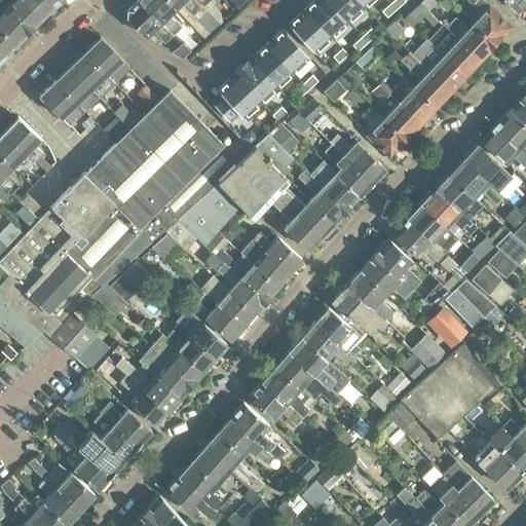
[(0,0),(31,30),(45,15),(29,0),(0,0)]
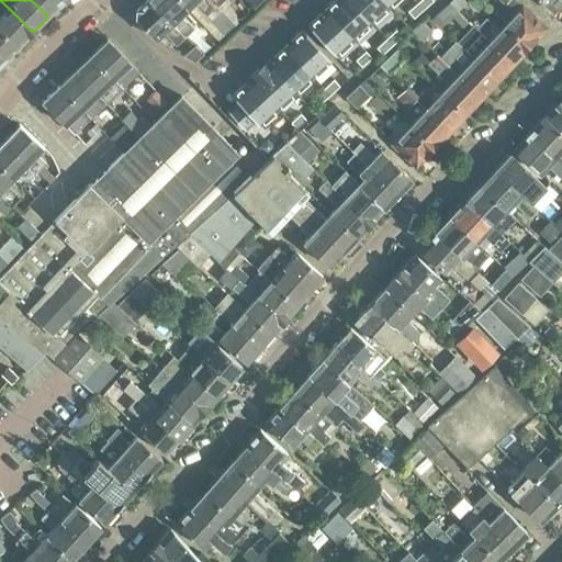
[(0,0),(0,30),(18,48),(33,32),(0,0)]
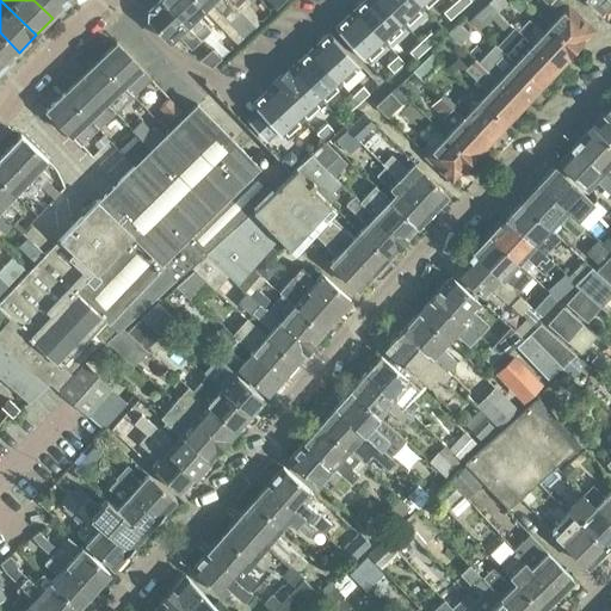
[(34,0),(53,18),(69,1),(68,0),(34,0)]
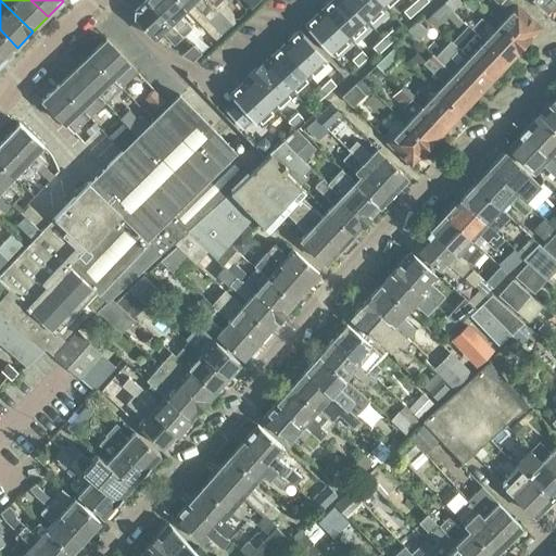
[(174,46),(184,36),(149,0),(146,0),(135,11),(135,17),(155,38),(165,46),(171,41),(174,46)]
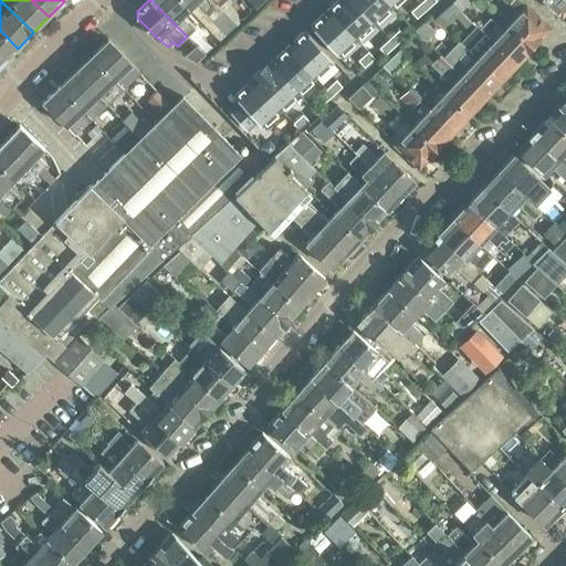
[(180,0),(152,0),(187,37),(196,28),(184,14),(189,9),(180,0)]
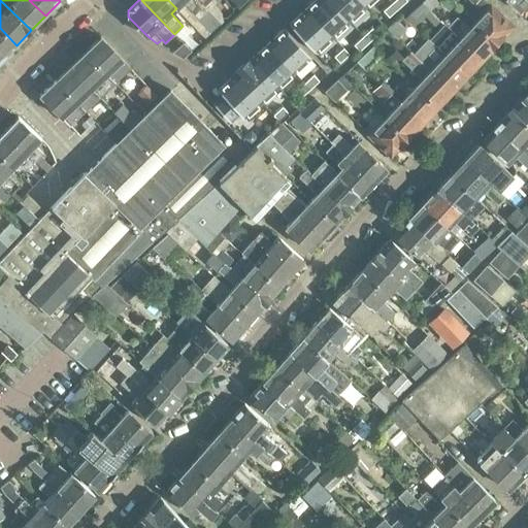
[(195,0),(168,0),(176,8),(203,38),(219,25),(195,0)]
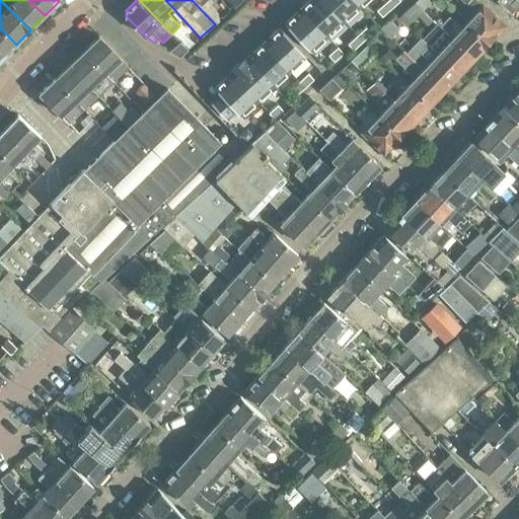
[(192,0),(215,24),(220,20),(218,12),(211,4),(214,1),(213,0),(192,0)]
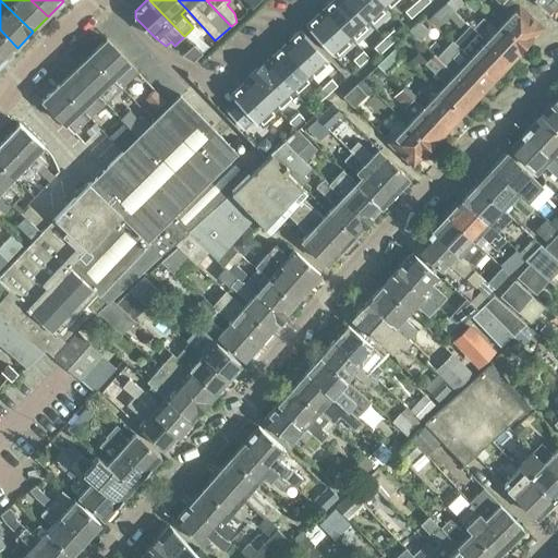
[(332,0),(324,9),(352,38),(370,23),(348,0),(332,0)]
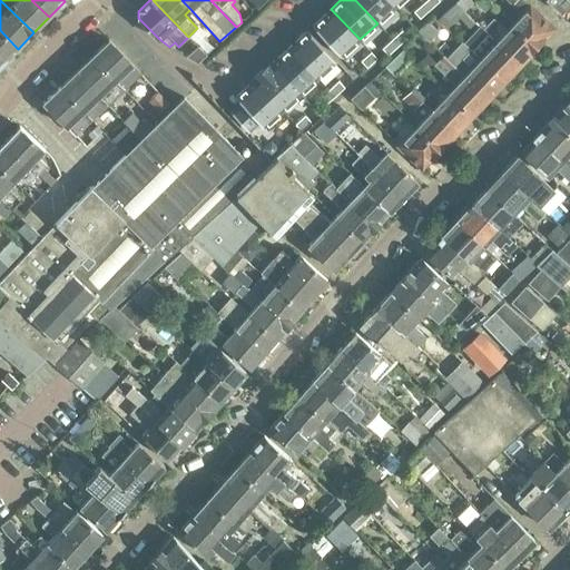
[(355,0),(377,23),(395,7),(389,0),(355,0)]
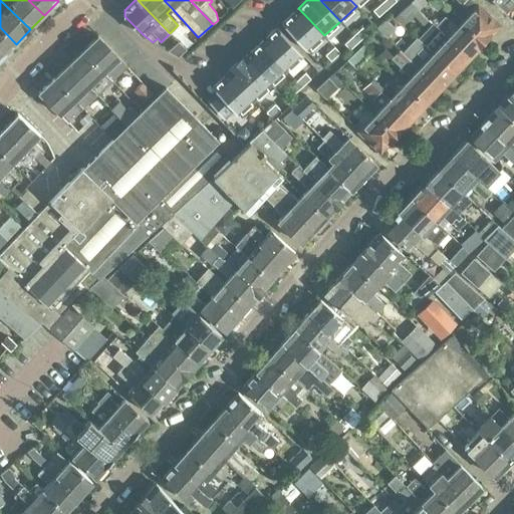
[(397,0),(396,0),(383,0),(381,2),(388,8),(397,0)]
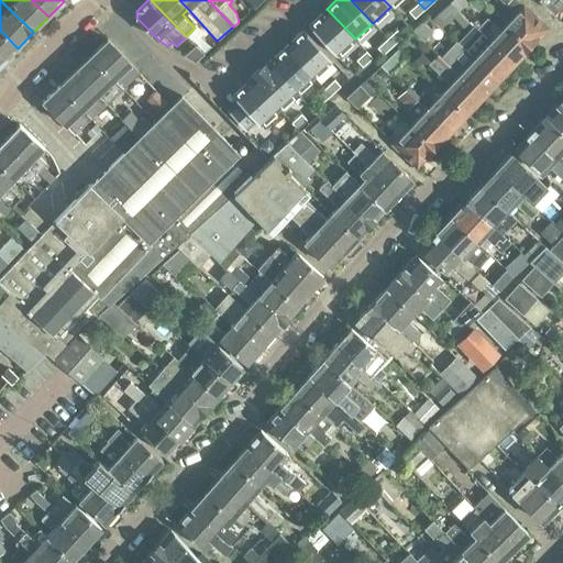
[(454,0),(451,3),(461,12),(473,0),(454,0)]
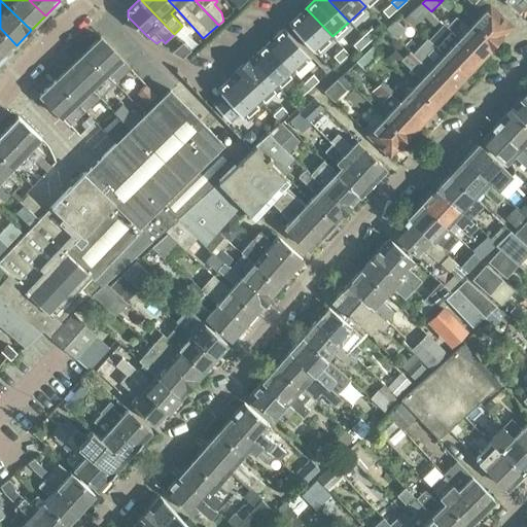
[(512,26),(507,23),(484,0),(478,0),(473,5),(482,13),(473,22),(496,42),(512,26)]
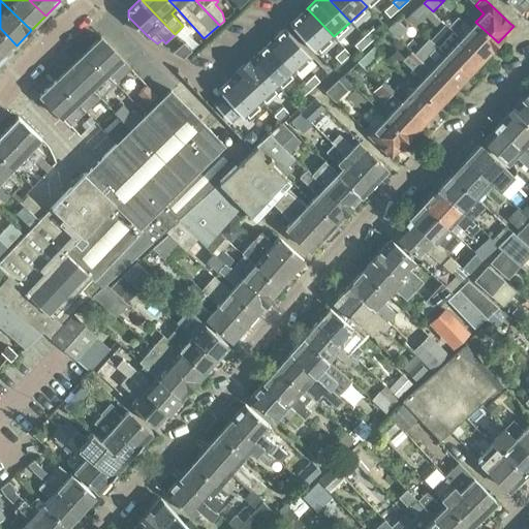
[(528,0),(509,0),(525,14),(528,9),(528,0)]
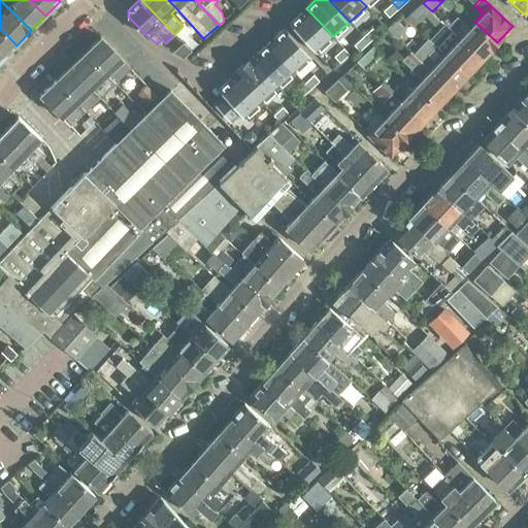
[(398,8),(392,2),(383,10),(389,17),(398,8)]
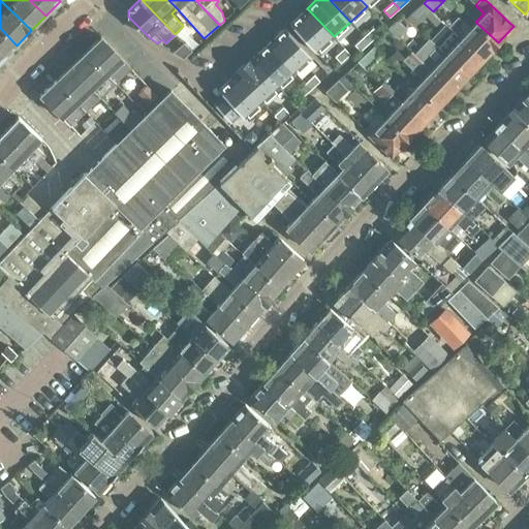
[(442,20),(433,11),(424,3),(406,19),(416,27),(419,24),(428,17),(437,25),(442,20)]
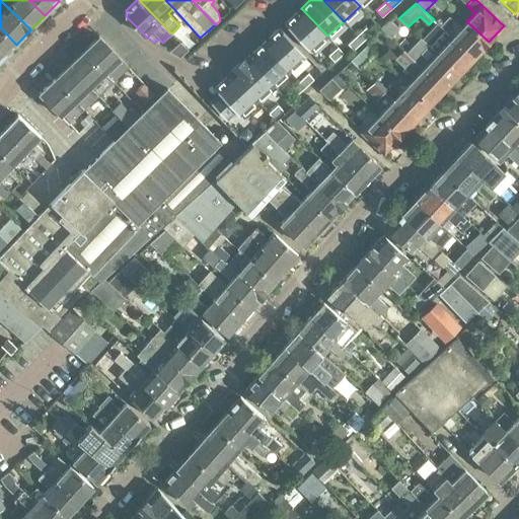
[(284,22),(311,52),(312,51),(311,51),(327,35),(301,8),(286,22),(285,22),(284,22)]
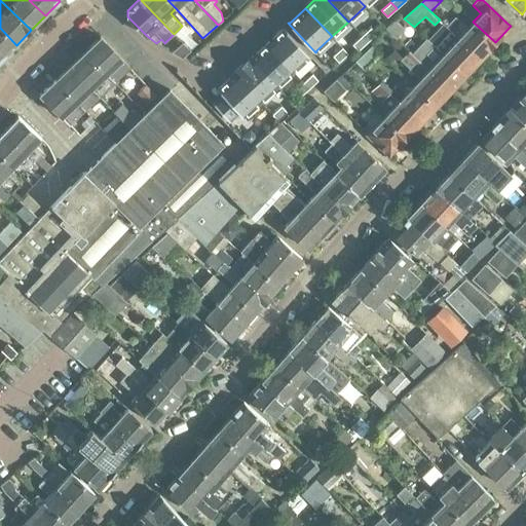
[(447,27),(480,60),(495,42),(473,22),(466,28),(456,19),(447,27)]
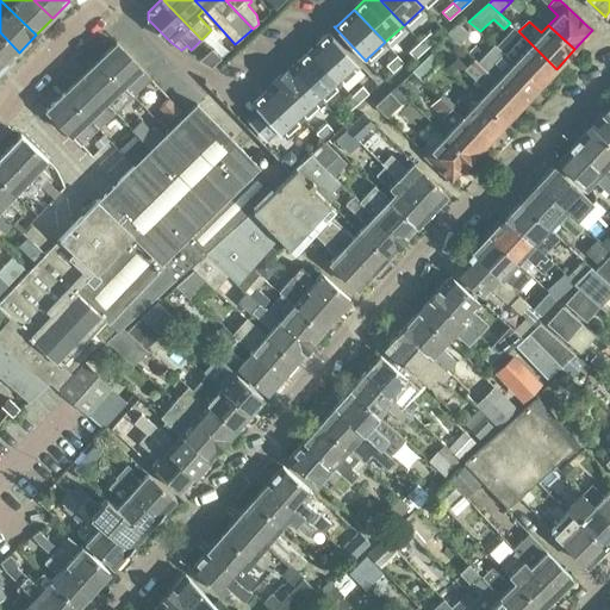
[(471,37),(458,23),(447,33),(460,48),(471,37)]
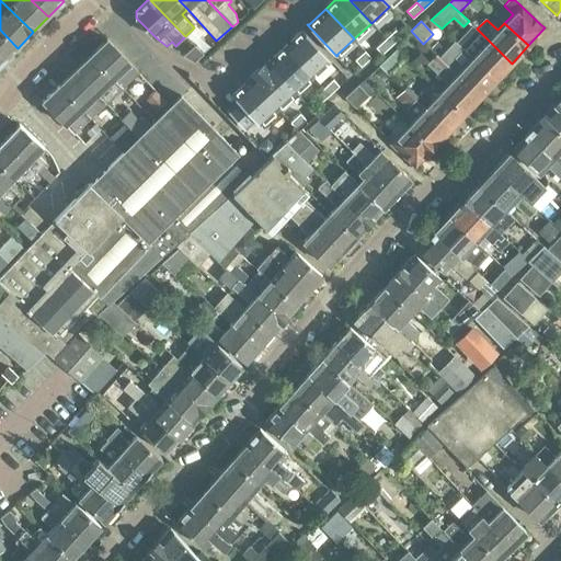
[(457,42),(495,80),(512,64),(477,29),(473,25),(457,42)]
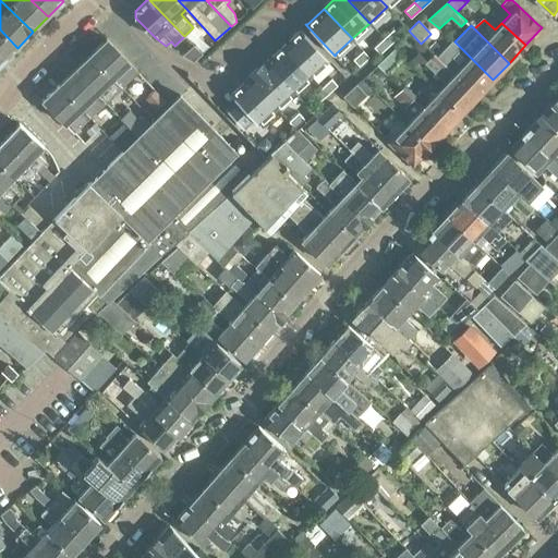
[(301,31),(283,46),(311,76),(328,61),(329,60),(301,28),(300,29),(301,31)]
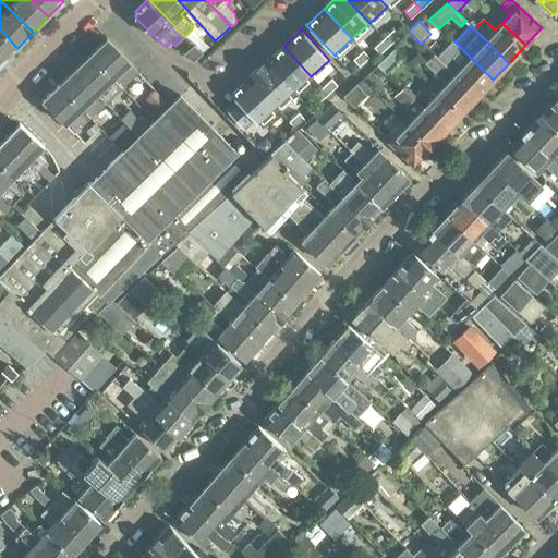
[(0,60),(2,62),(17,48),(0,29),(0,60)]
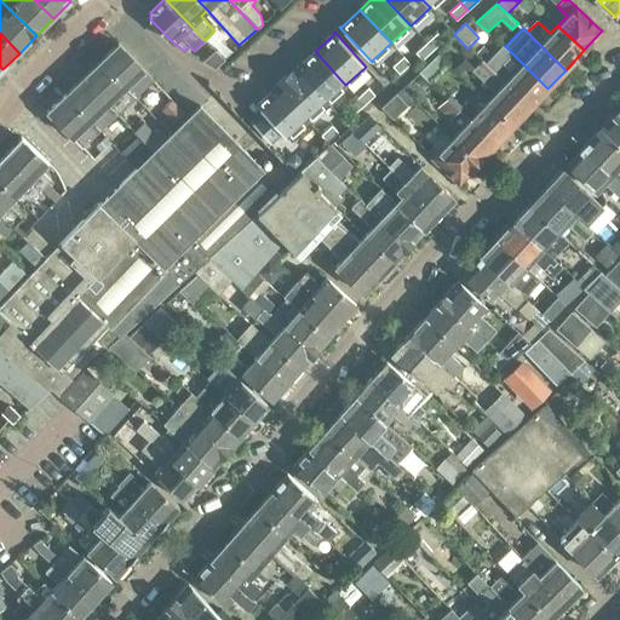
[(426,42),(432,50),(443,40),(437,33),(426,42)]
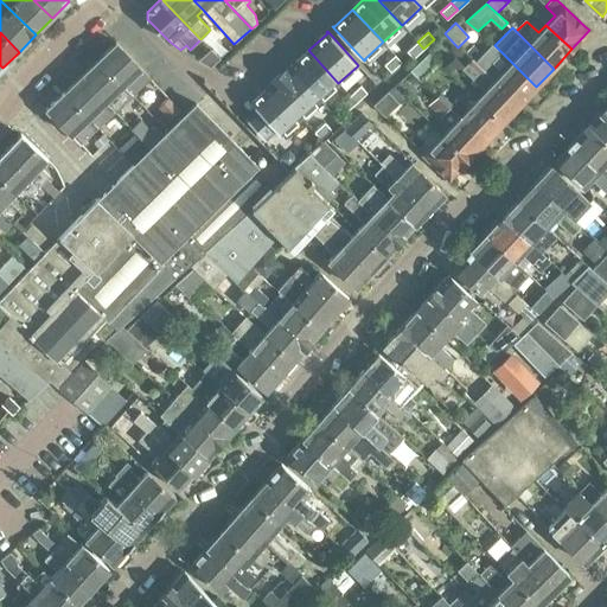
[(140,88),(149,78),(149,77),(116,42),(97,59),(133,95),(140,88)]
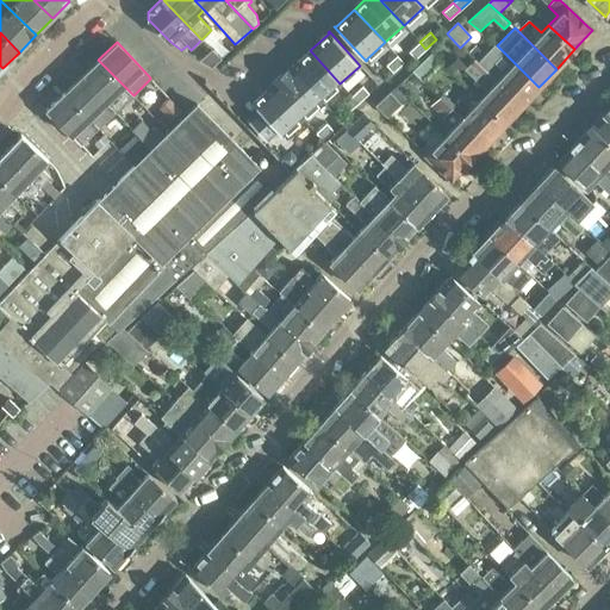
[(190,55),(199,61),(210,67),(219,57),(210,48),(204,42),(190,55)]
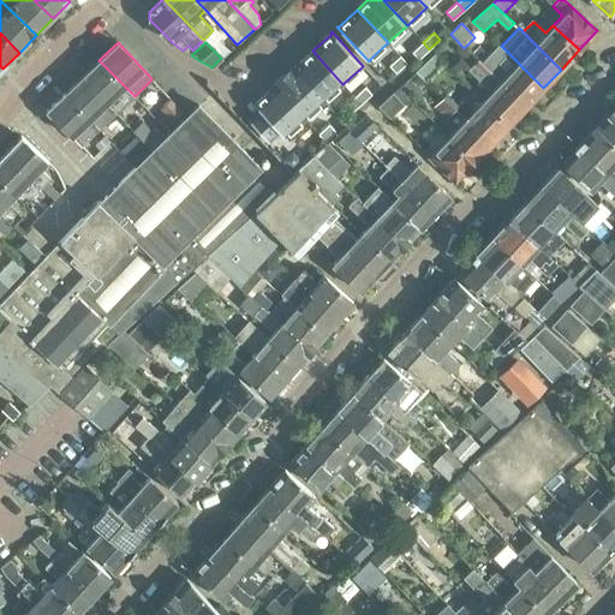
[(429,49),(423,42),(412,52),(418,59),(429,49)]
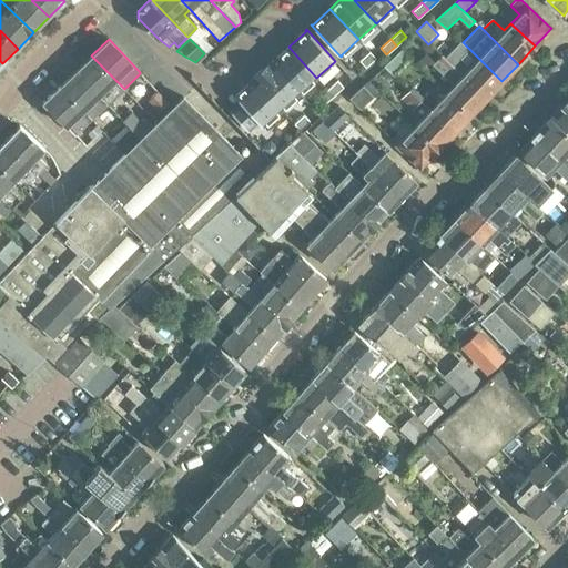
[(486,98),(494,90),(501,81),(463,42),(460,41),(445,58),(486,98)]
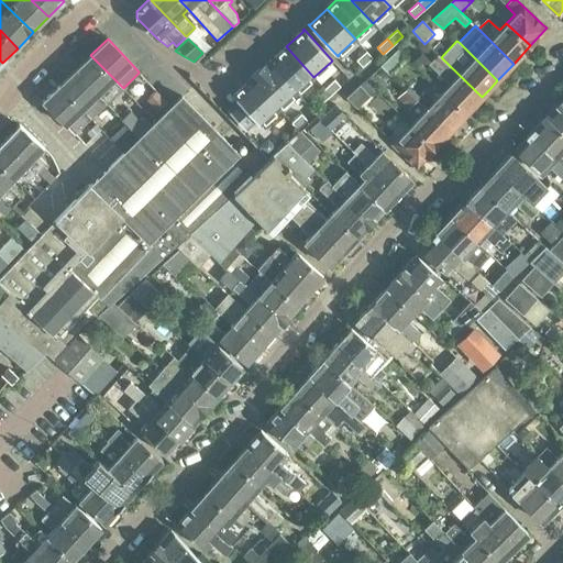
[(296,92),(300,89),(313,77),(286,46),(268,62),(268,61),(267,62),(296,92)]
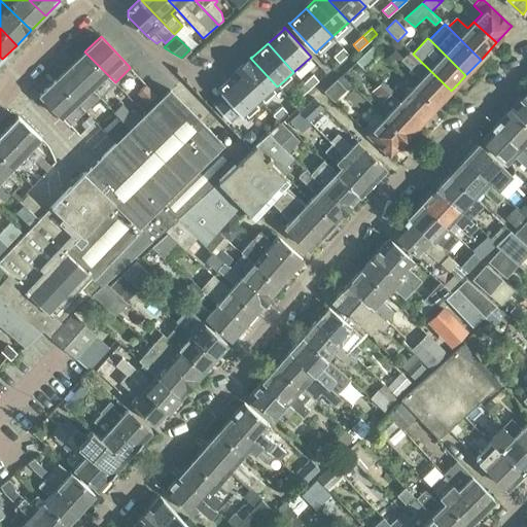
[(383,58),(373,46),(356,62),(367,73),(383,58)]
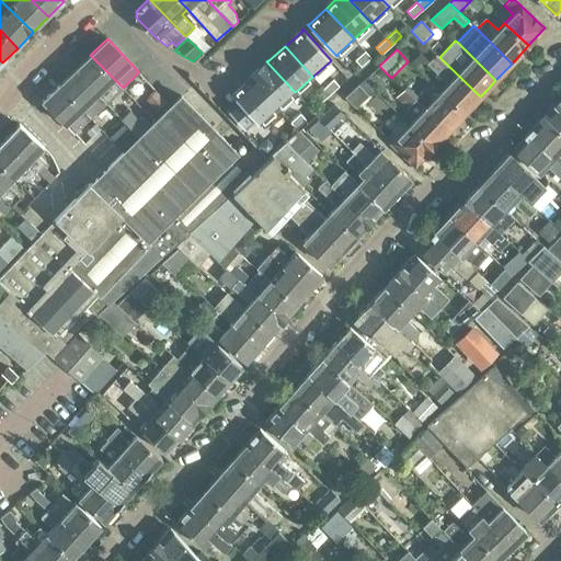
[(365,50),(355,59),(362,66),(371,57),(365,50)]
